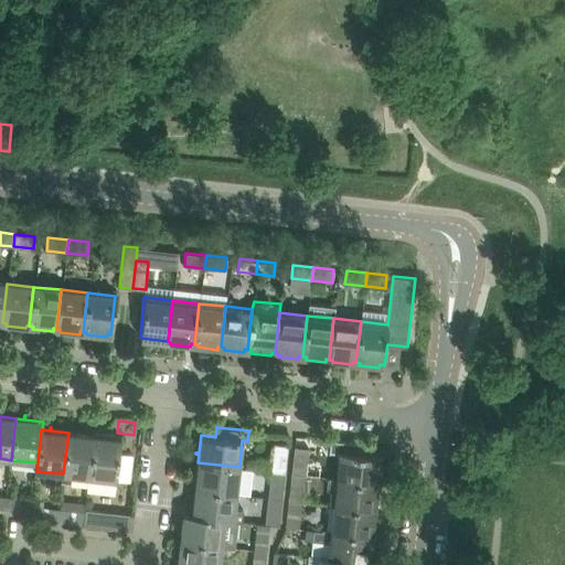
[(63,473),(63,481),(71,482),(72,475),(89,477),(95,436),(77,434),(77,429),(76,429),(75,434),(68,433),(63,473)]
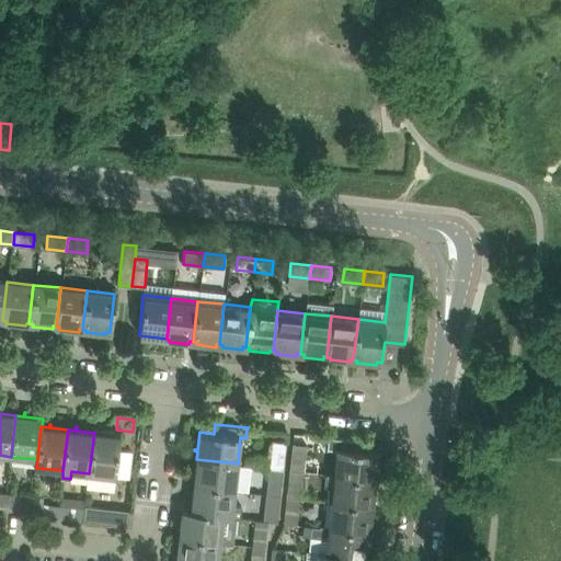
[(101,433),(94,433),(89,473),(88,488),(115,491),(121,435),(114,435),(114,431),(103,430),(102,430),(101,433)]
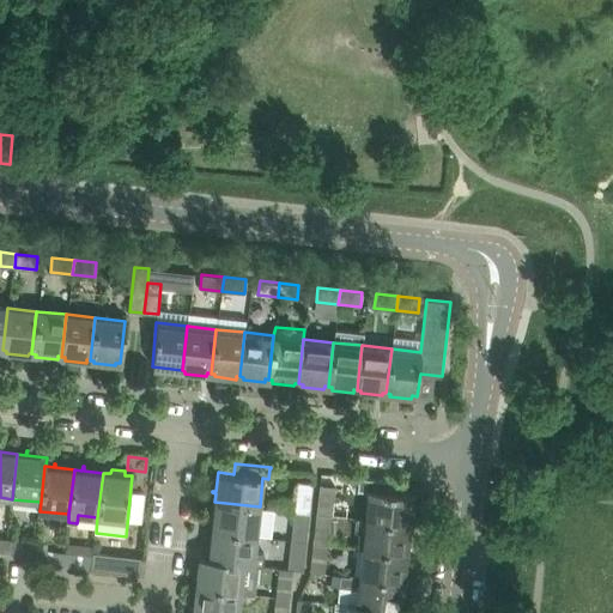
[(359,478),(358,490),(369,491),(365,517),(365,519),(411,523),(413,505),(417,505),(417,504),(413,503),(414,495),(404,493),(405,484),(407,484),(407,483),(359,478)]
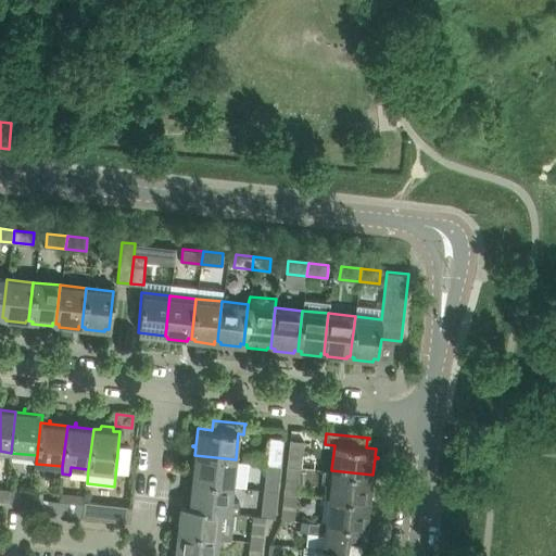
[(267,464),(280,465),(283,438),(269,437),(267,464)]
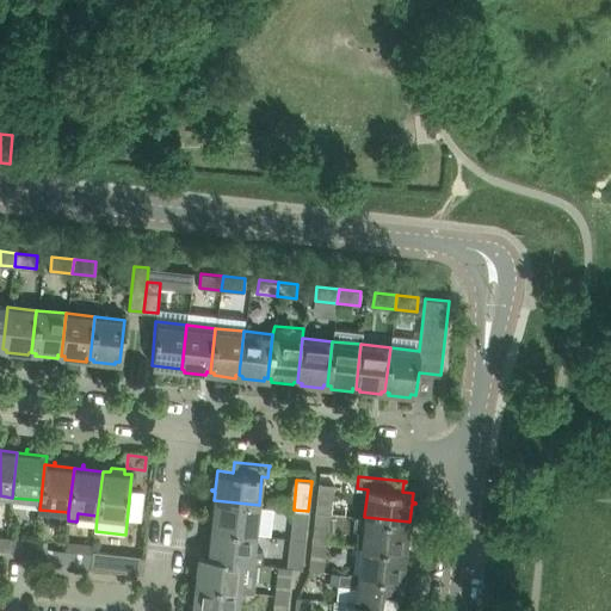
[(316,512),(332,514),(334,485),(320,482),(316,512)]
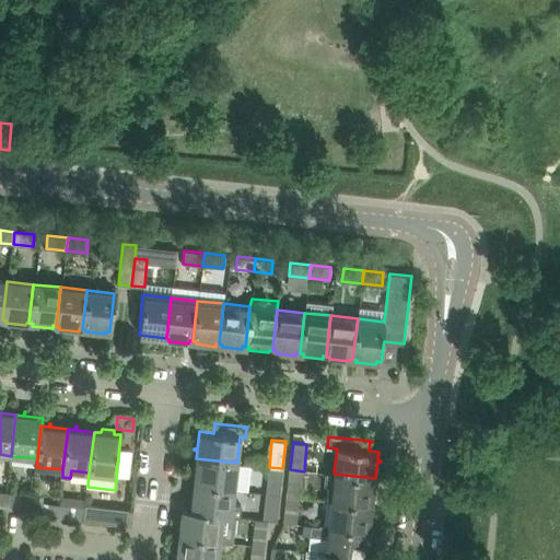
[(193,485),(234,489),(237,463),(196,458),(194,475),(190,475),(190,476),(194,477),(193,485)]
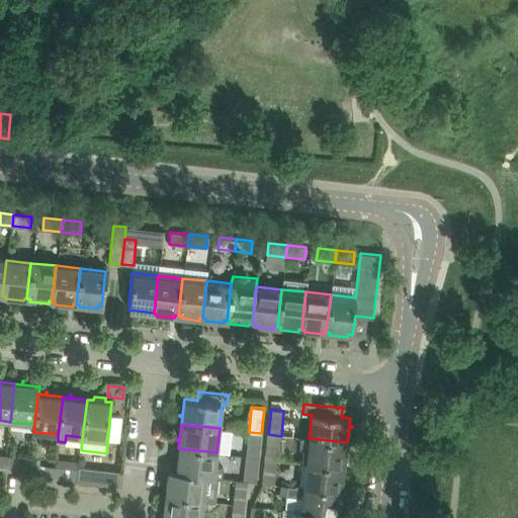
[(249,433),(246,456),(259,457),(261,435),(249,433)]
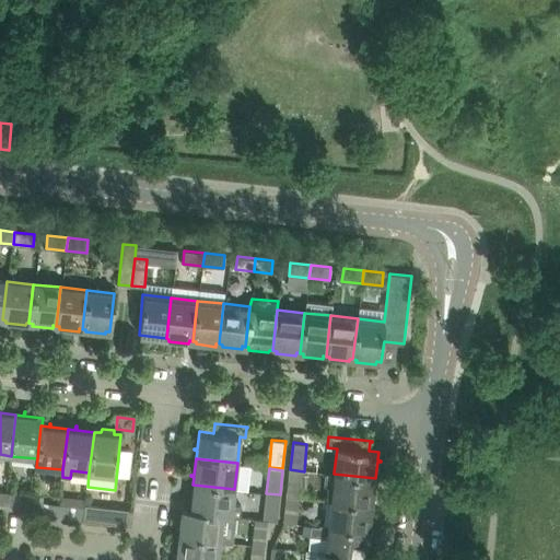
[(289,471),(287,496),(300,497),(302,473),(289,471)]
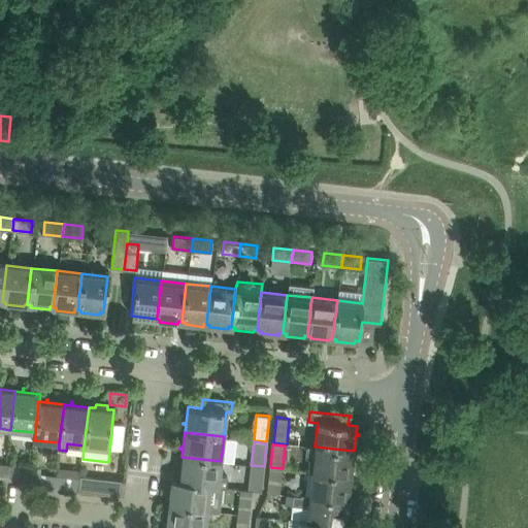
[(307,446),(305,457),(314,458),(311,471),(352,475),(353,460),(357,460),(357,458),(354,458),(354,451),(315,447),(307,446)]
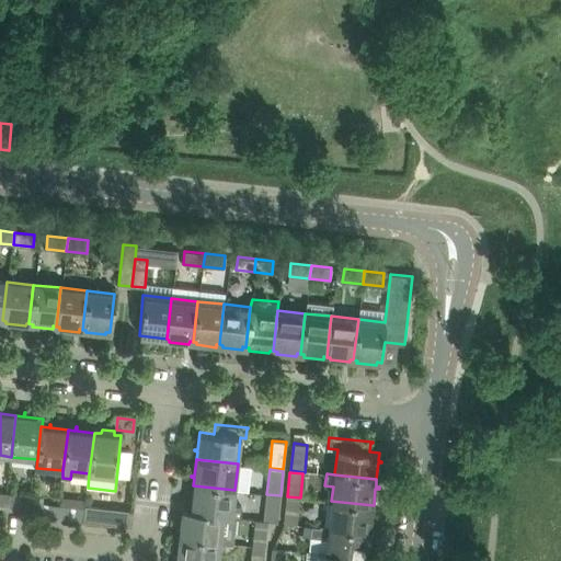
[(187,502),(187,503),(191,503),(191,511),(191,512),(222,516),(231,517),(241,518),(242,506),(232,505),(235,490),(193,485),(192,502),(187,502)]
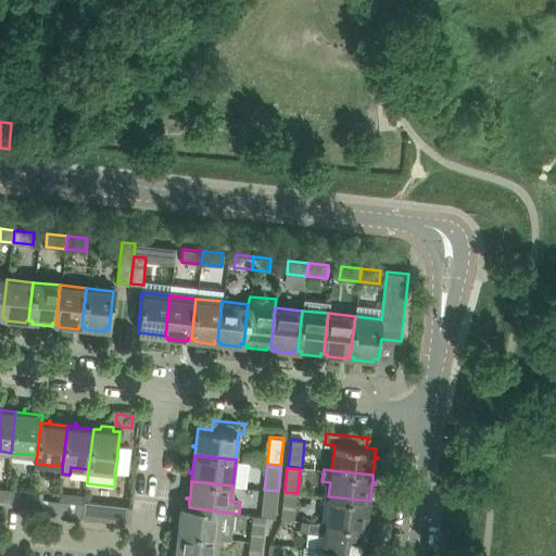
[(5,502),(32,504),(33,497),(33,491),(7,489),(5,502)]
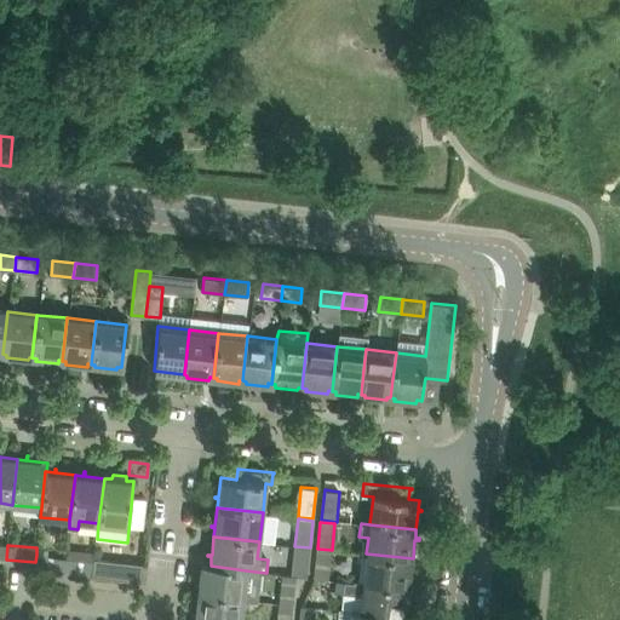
[(292,577),(297,577),(306,578),(310,547),(294,546),(292,577)]
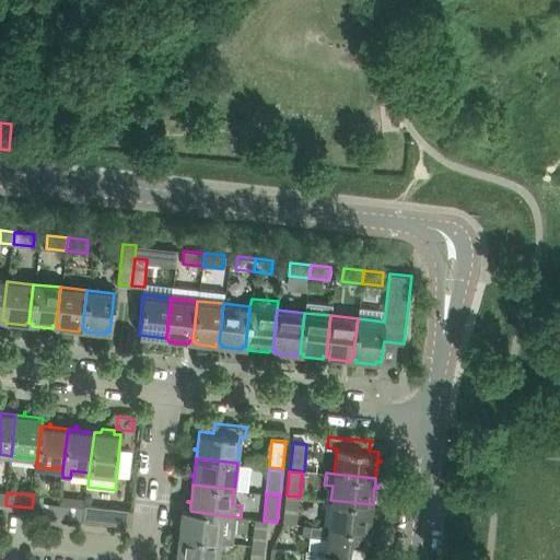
[(287,496),(283,522),(296,523),(300,497),(287,496)]
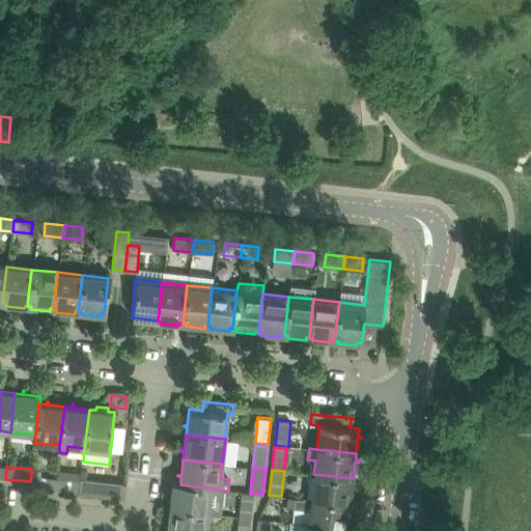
[(313,474),(311,499),(351,503),(353,486),(356,487),(356,485),(353,485),(354,478),(313,474)]
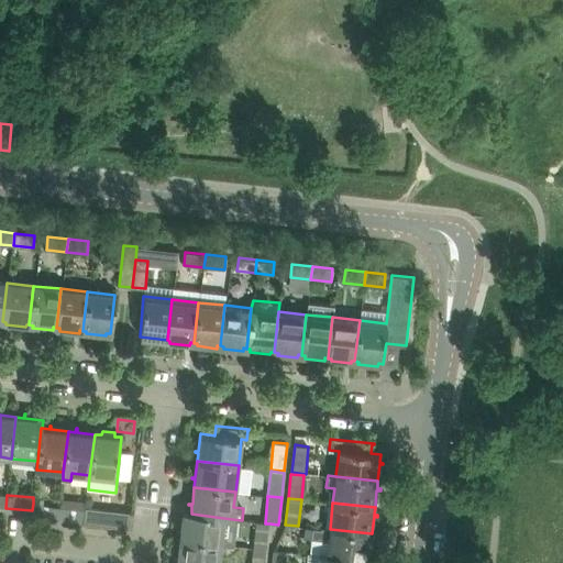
[(31,518),(57,520),(59,507),(33,504),(32,510),(31,518)]
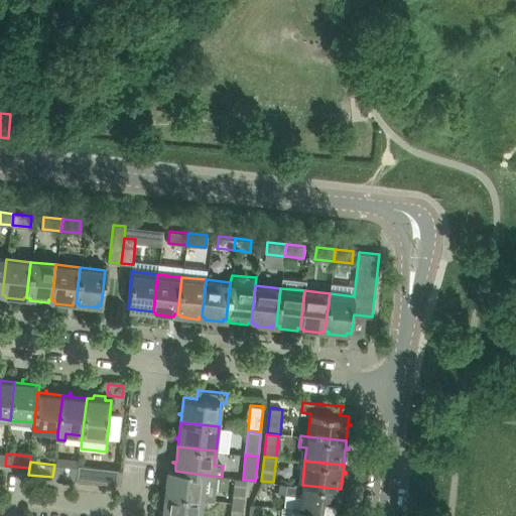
[(52,477),(77,480),(79,467),(54,465),(52,477)]
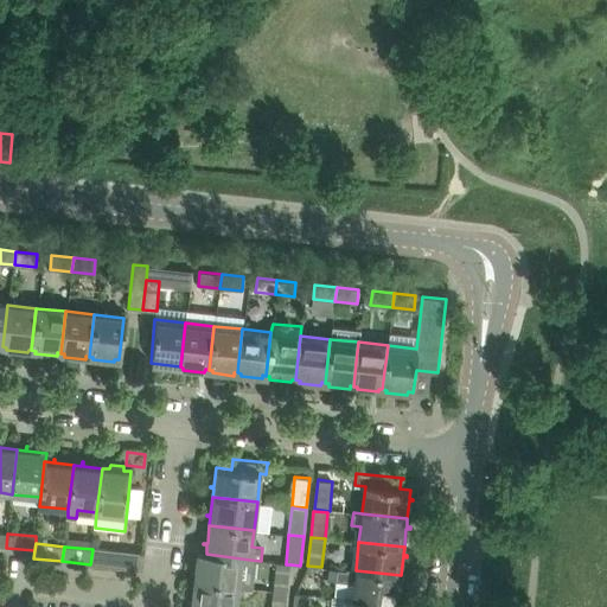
[(93,549),(90,564),(120,568),(122,553),(93,549)]
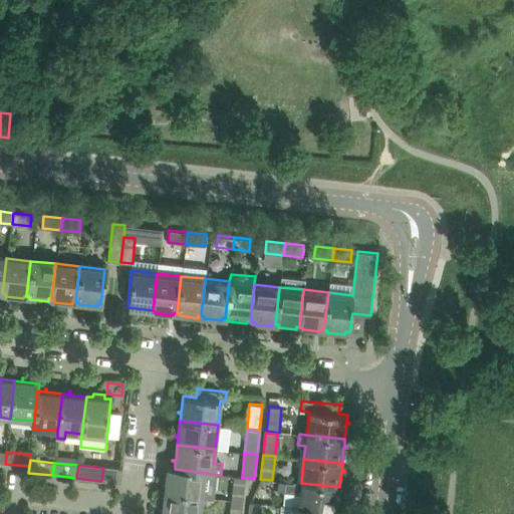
[(202,496),(204,473),(175,469),(175,468),(167,467),(165,484),(162,483),(162,484),(165,485),(164,492),(202,496)]
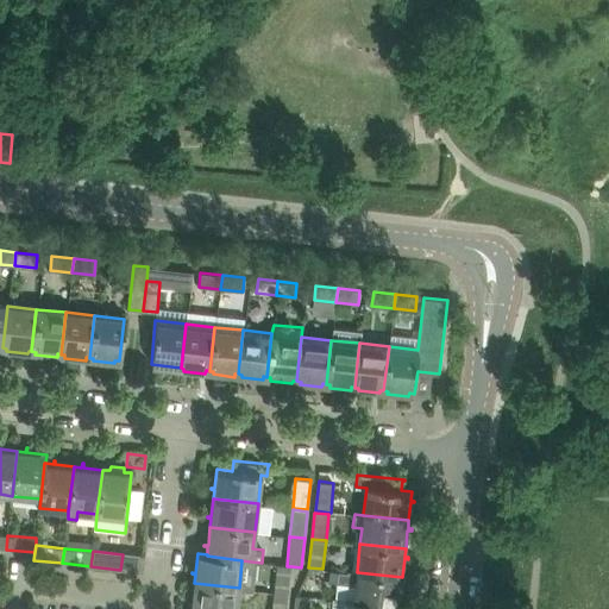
[(276,566),(274,594),(288,595),(292,566),(287,566),(287,567),(276,566)]
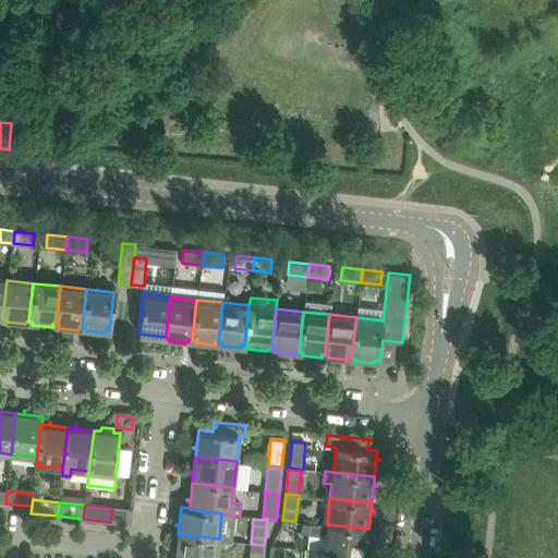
[(310,523),(308,533),(326,535),(324,549),(324,550),(356,555),(356,556),(365,557),(367,537),(371,538),(372,536),(367,536),(368,529),(327,524),(319,523),(319,524),(310,523)]
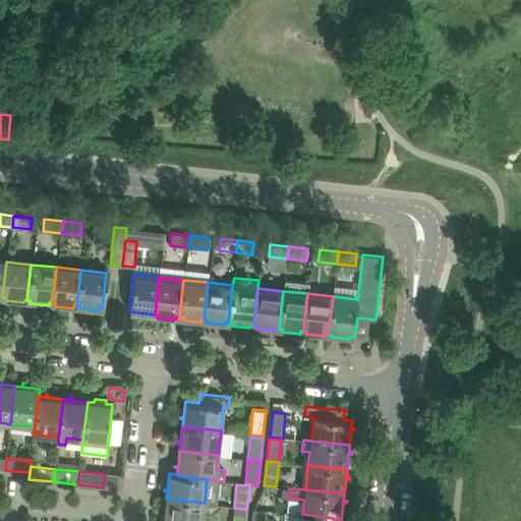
[(163,520),(201,520),(205,503),(166,499),(164,514),(161,514),(161,515),(164,515),(163,520)]
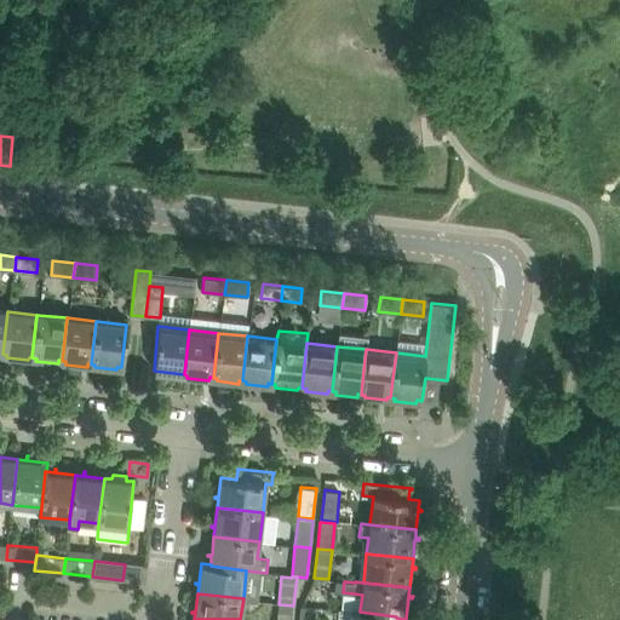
[(279,604),(276,619),(291,619),(293,606),(279,604)]
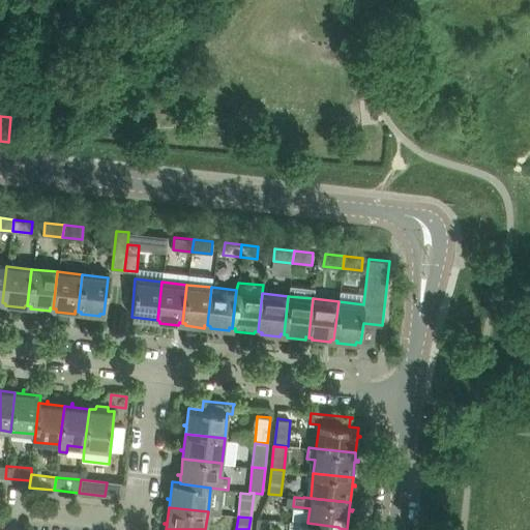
[(258,518),(256,529),(267,529),(269,519),(266,518),(258,518)]
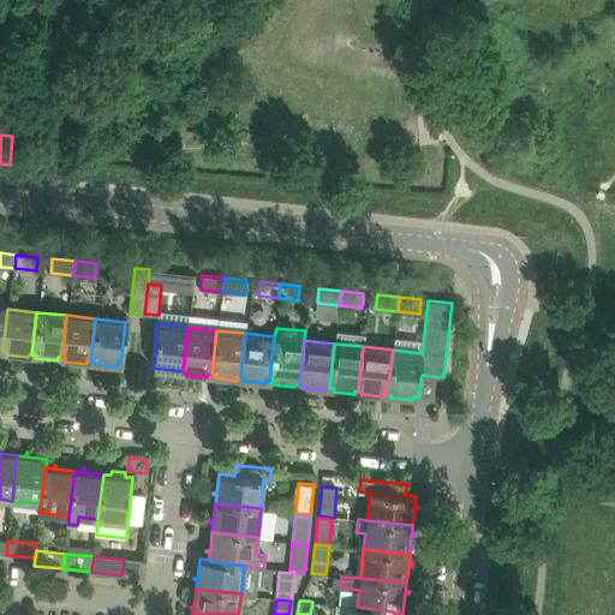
[(336,603),(334,614),(392,614),(393,613),(393,611),(357,607),(357,605),(347,604),(336,603)]
